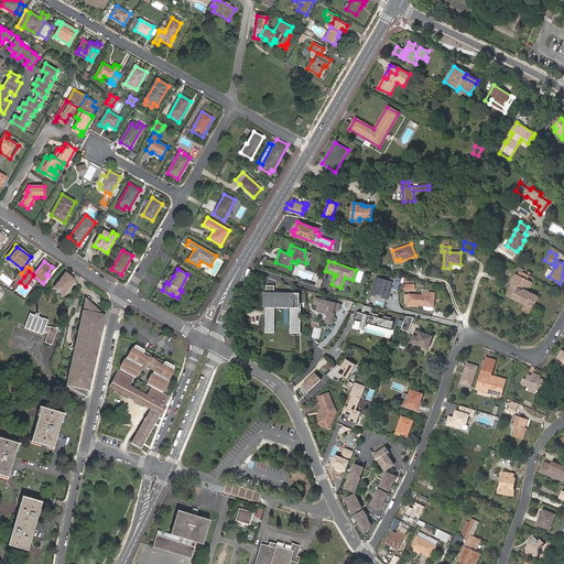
[(10,288),(14,290),(20,282),(24,277),(21,273),(20,275),(19,274),(13,281),(14,282),(10,288)]
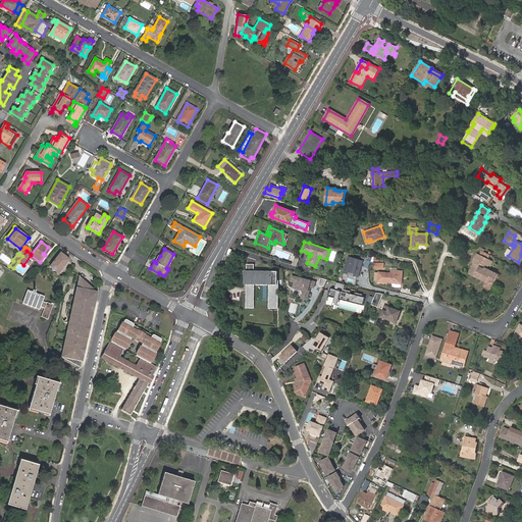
[(58,273),(68,260),(60,253),(49,266),(58,273)]
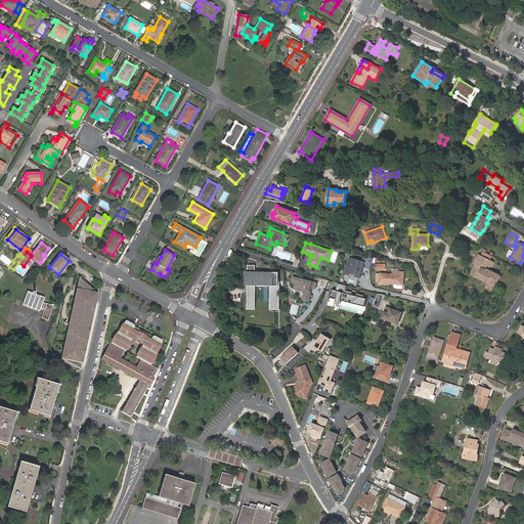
[(476,263),(473,269),(495,279),(497,273),(487,268),(489,264),(491,260),(479,254),(475,262),(476,263)]
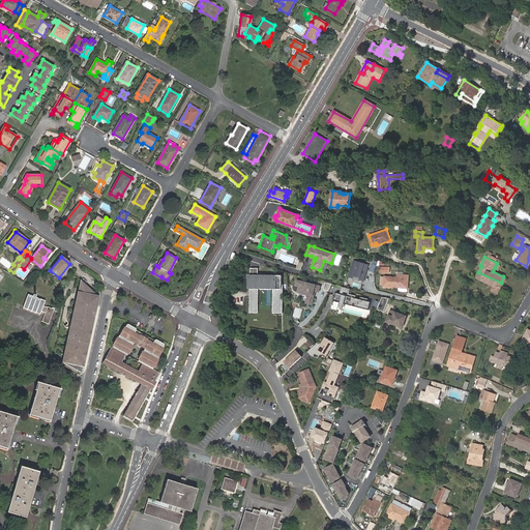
[(353,261),(348,277),(364,282),(370,265),(353,261)]
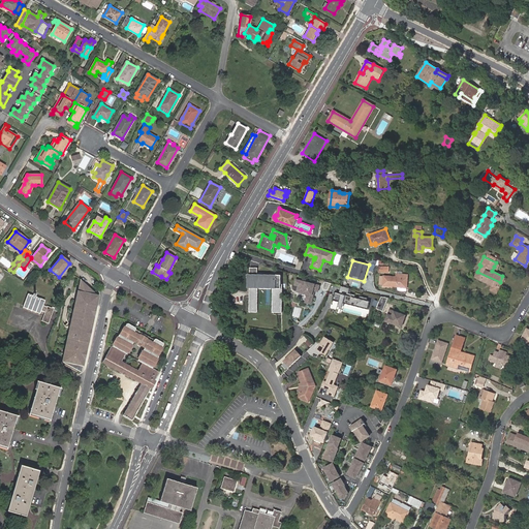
[(389,274),(389,267),(379,266),(379,274),(389,274)]
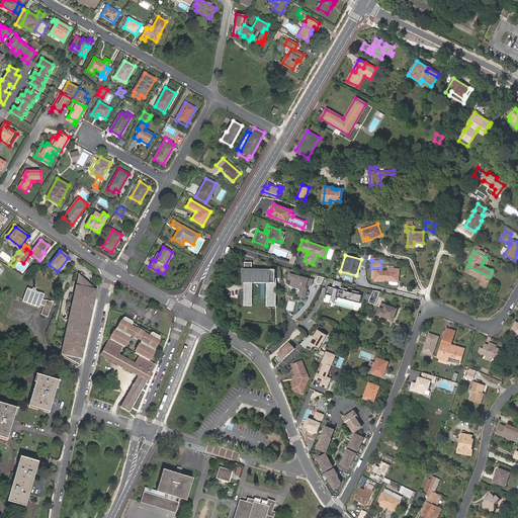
[(245,268),(242,268),(242,281),(245,281),(253,281),(268,281),(269,281),(268,300),(267,300),(267,305),(277,305),(277,277),(276,277),(276,268),(253,268),(253,261),(245,261),(245,268)]
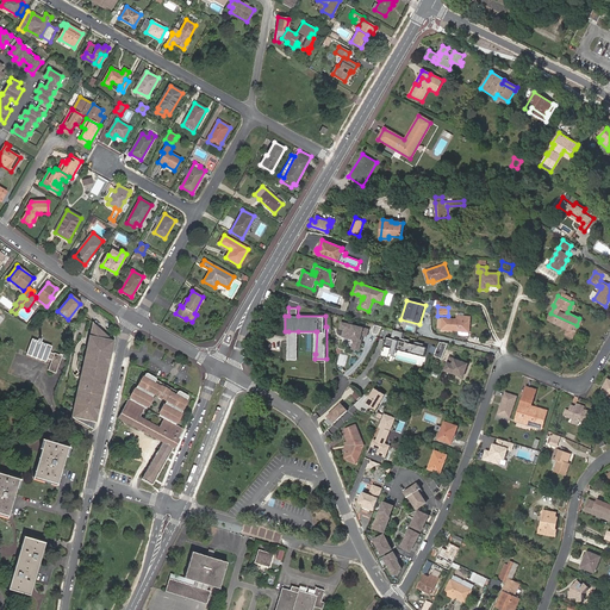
[(577,325),(551,313),(548,318),(556,322),(556,319),(567,325),(567,328),(568,328),(566,334),(574,337),(577,330),(574,329),(577,325)]
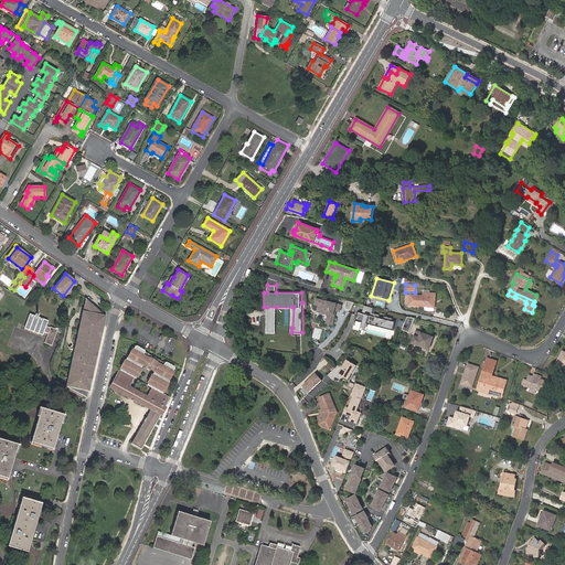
[(434,307),(435,294),(423,292),(423,295),(411,294),(409,305),(429,306),(429,307),(434,307)]
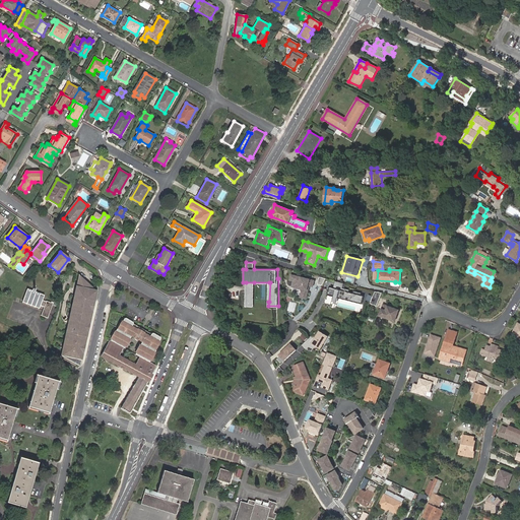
[(313,285),(314,280),(296,275),(295,279),(293,285),(303,288),(301,297),(306,298),(309,289),(307,289),(309,284),(310,284),(313,285)]
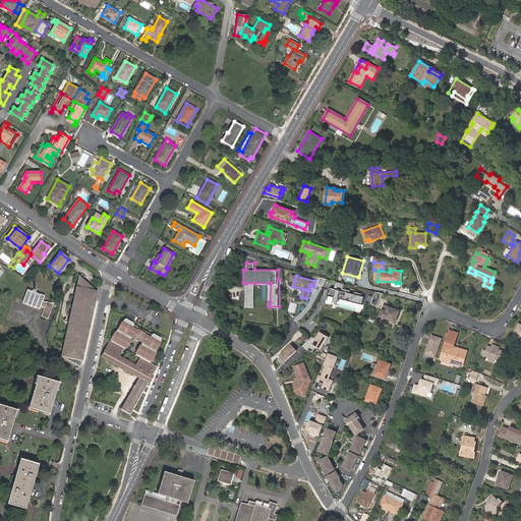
[(345,285),(336,282),(334,288),(331,287),(328,297),(336,299),(335,303),(339,304),(340,299),(362,305),(364,298),(361,297),(362,294),(343,290),(345,285)]
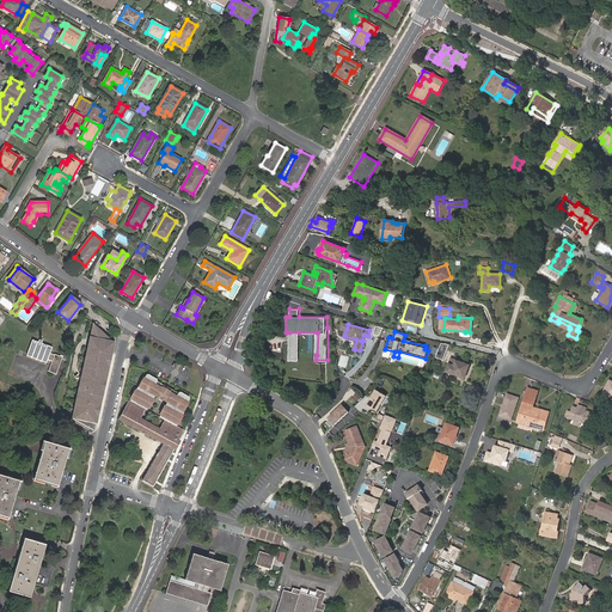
[(299,332),(289,332),(289,355),(299,355),(299,332)]
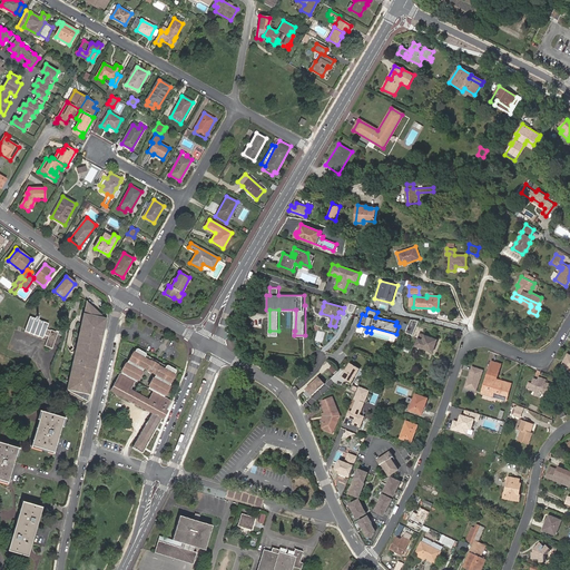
[(85,314),(67,390),(92,401),(108,324),(85,314)]
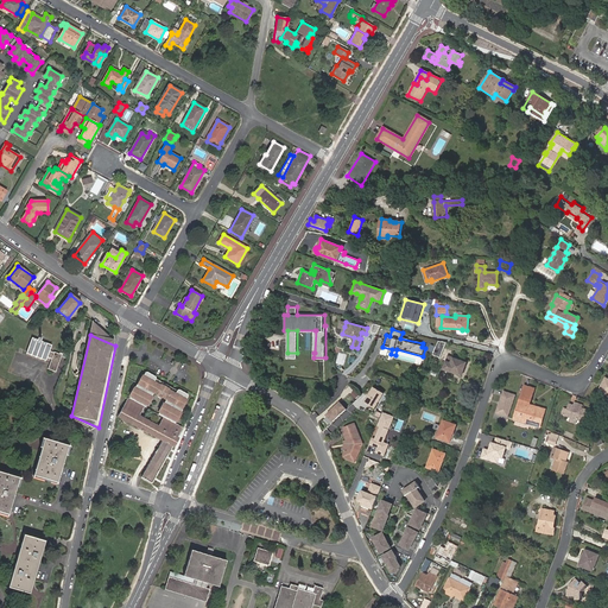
[(49,352),(51,346),(32,339),(26,354),(45,361),(46,358),(51,360),(48,369),(55,372),(62,355),(54,353),(54,354),(49,352)]
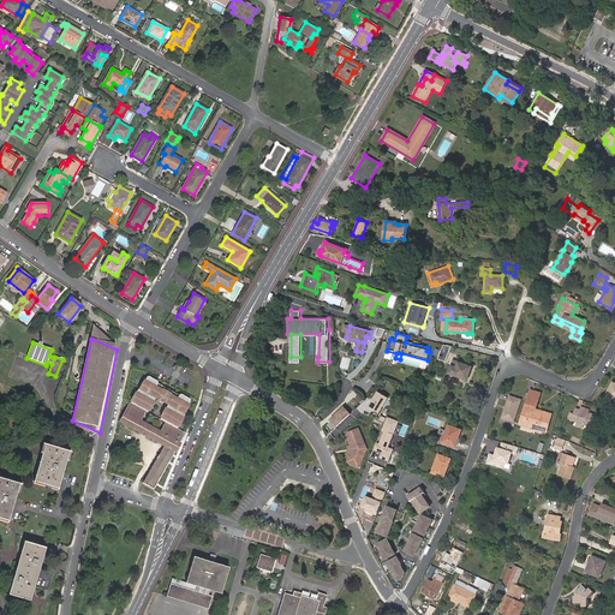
[(452,345),(443,344),(439,358),(446,360),(452,345)]
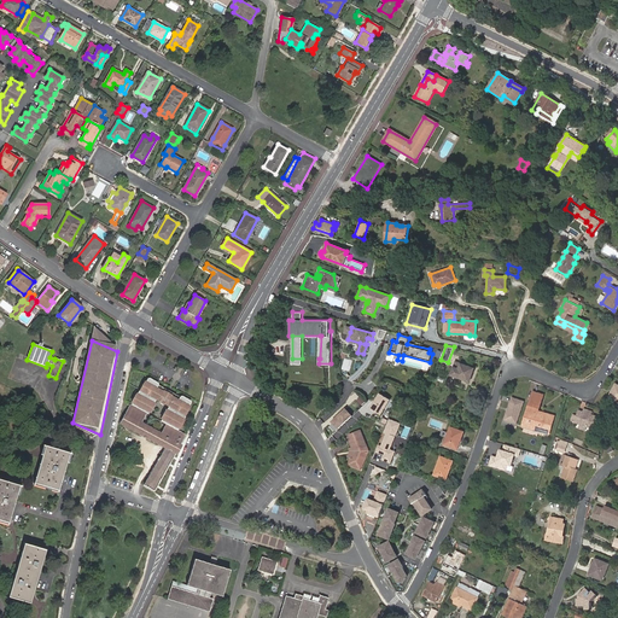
[(470,380),(474,368),(456,361),(453,368),(459,371),(456,375),(470,380)]
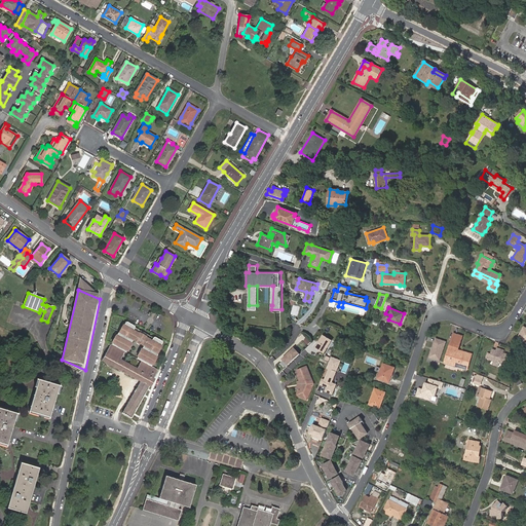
[(113,341),(112,345),(124,351),(126,352),(128,348),(129,349),(132,347),(129,346),(133,341),(143,346),(137,359),(142,362),(151,366),(157,354),(156,352),(162,342),(161,341),(154,337),(152,337),(144,332),(135,327),(134,326),(126,322),(125,322),(122,327),(120,326),(119,330),(120,331),(120,332),(118,333),(115,338),(114,337),(112,340),(113,341)]
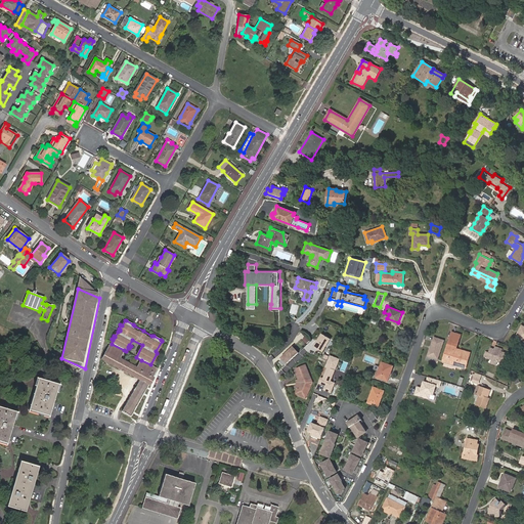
[(456,363),(455,365),(465,368),(470,353),(454,348),(455,344),(457,344),(461,335),(452,332),(447,345),(442,358),(456,363)]
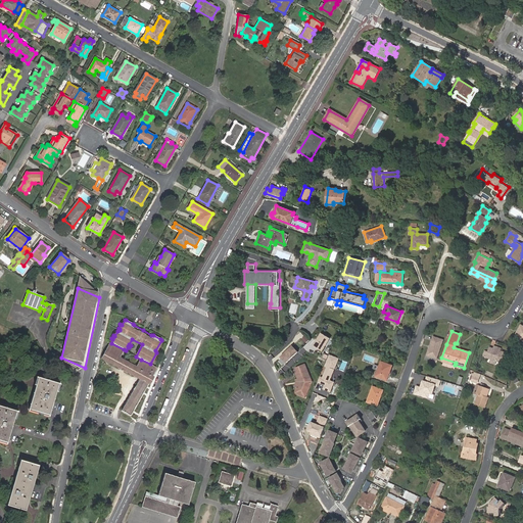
[(322,349),(330,337),(322,332),(314,344),(322,349)]
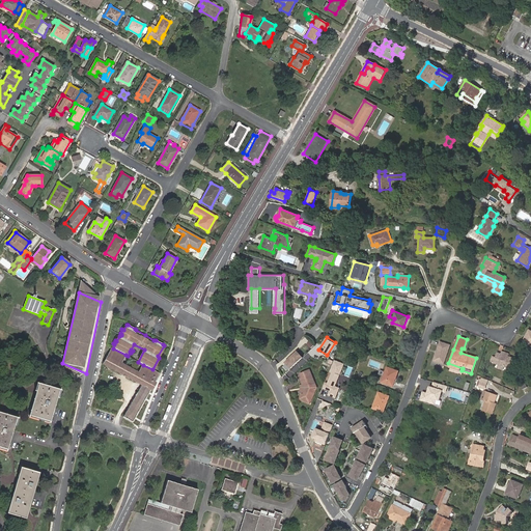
[(449,343),(440,340),(434,360),(444,363),(449,343)]
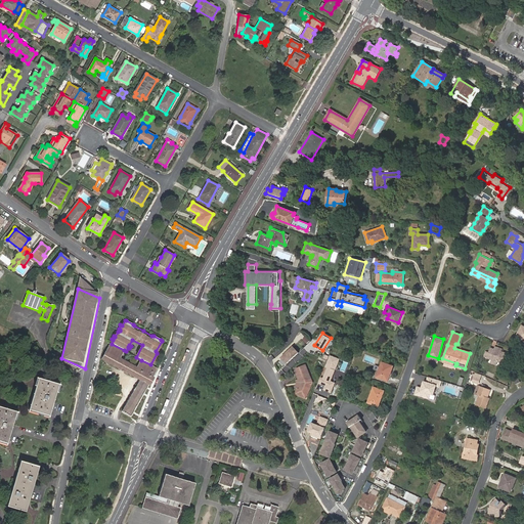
[(153,377),(157,368),(150,364),(141,360),(136,367),(120,358),(124,350),(112,344),(107,351),(102,359),(124,370),(139,380),(122,411),(130,416),(148,385),(153,377)]
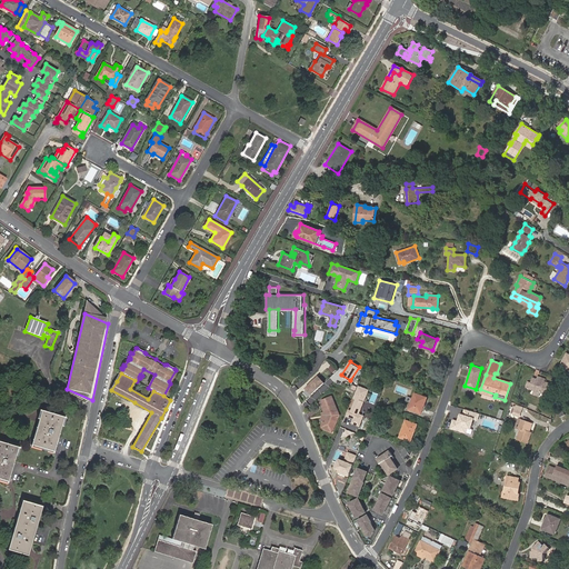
[(312,395),(325,382),(318,376),(306,388),(312,395)]
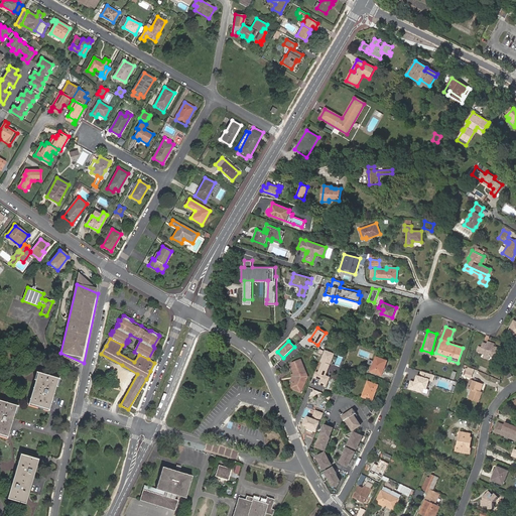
[(494,358),(497,348),(491,346),(485,344),(483,350),(480,349),(480,348),(477,346),(475,352),(479,353),(483,354),(488,356),(494,358)]
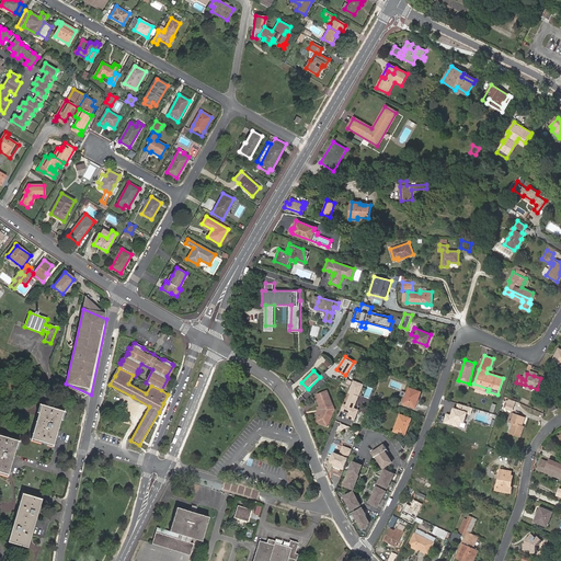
[(353,381),(346,398),(350,400),(356,382),(353,381)]
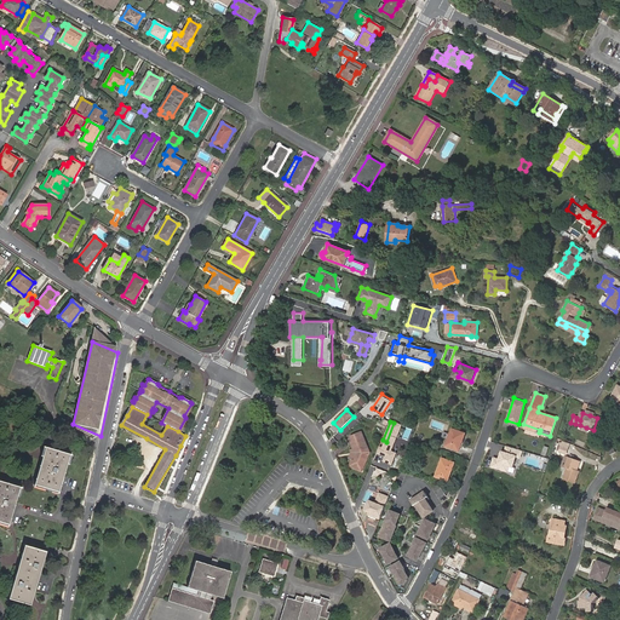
[(460,449),(466,432),(453,428),(452,430),(452,431),(452,432),(451,434),(445,431),(443,436),(449,438),(448,441),(447,443),(447,446),(460,449)]
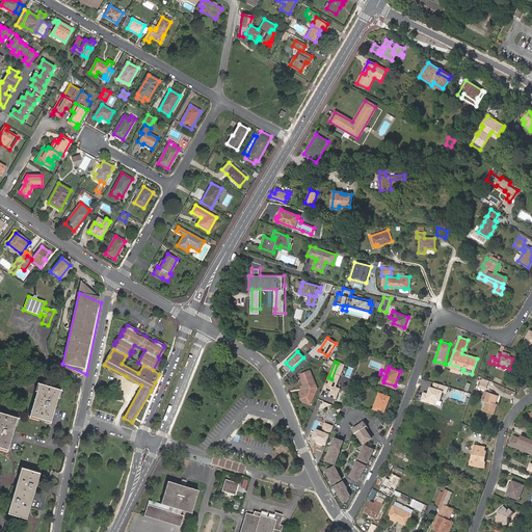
[(310,370),(306,372),(317,387),(310,370)]
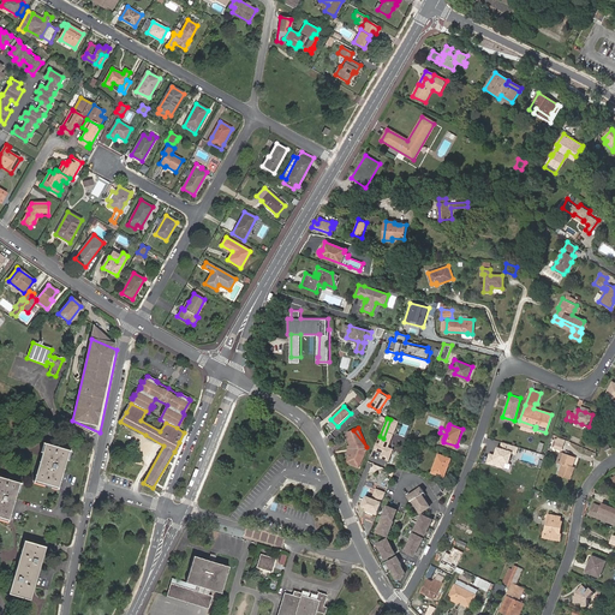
[(366,447),(353,430),(351,431),(348,434),(350,437),(348,437),(351,445),(352,448),(353,449),(353,451),(351,451),(350,455),(347,461),(358,466),(363,454),(362,454),(364,451),(365,451),(366,447)]
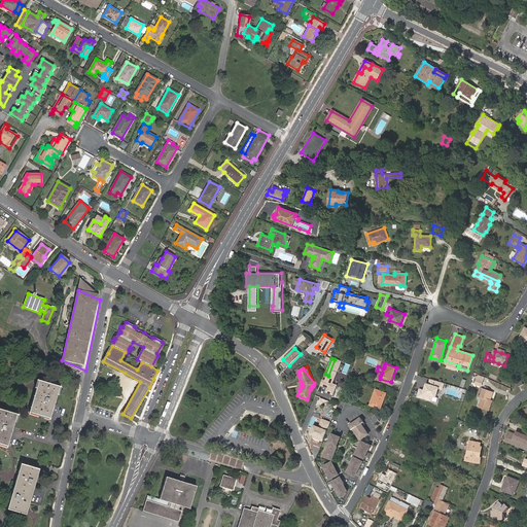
[(420,387),(417,396),(440,402),(445,382),(429,378),(426,389),(420,387)]
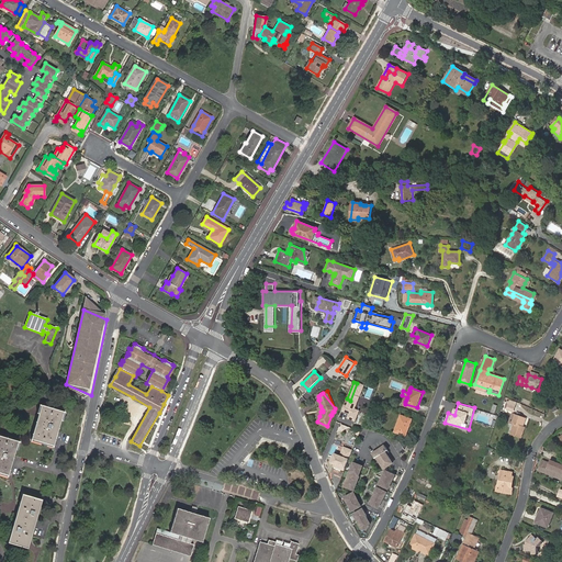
[(53,446),(60,420),(63,412),(42,405),(38,414),(31,439),(53,446)]
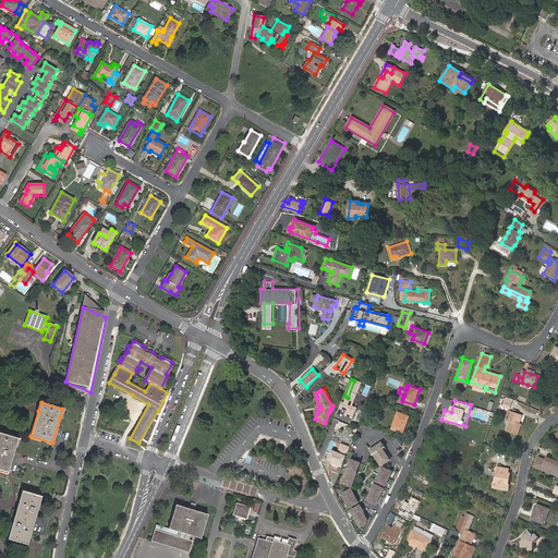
[(342,416),(356,422),(361,412),(355,410),(358,405),(353,403),(351,409),(347,407),(341,405),(340,409),(338,415),(341,416),(342,416)]
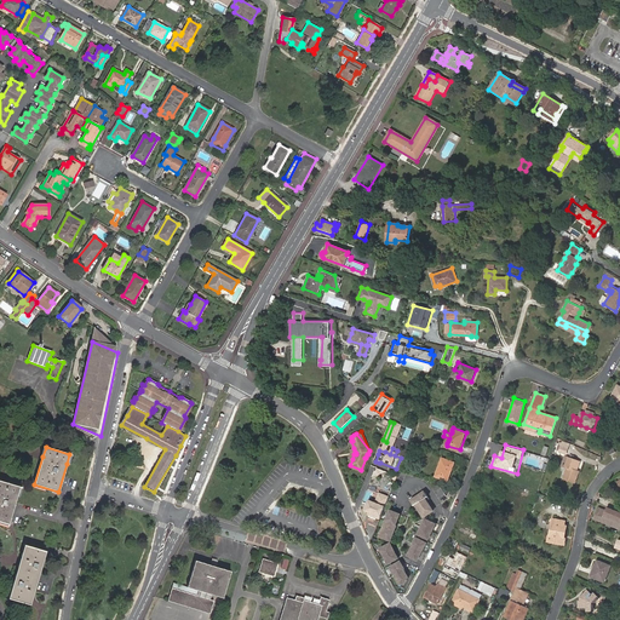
[(454,461),(442,457),(435,475),(447,480),(454,461)]
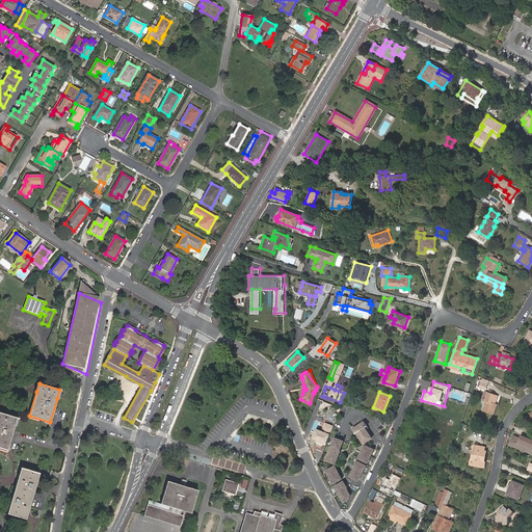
[(486,405),(485,404),(483,410),(493,415),(497,404),(495,403),(498,396),(487,393),(484,400),(486,401),(487,402),(486,405)]
